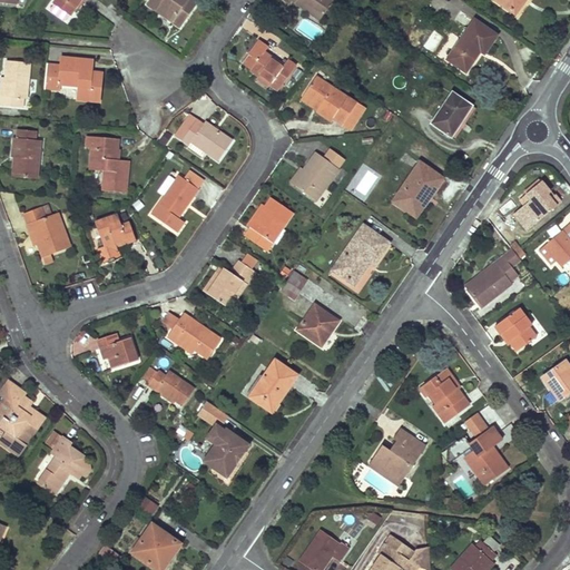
[(55,0),(52,3),(71,17),(76,9),(81,1),(84,3),(85,0),(55,0)]
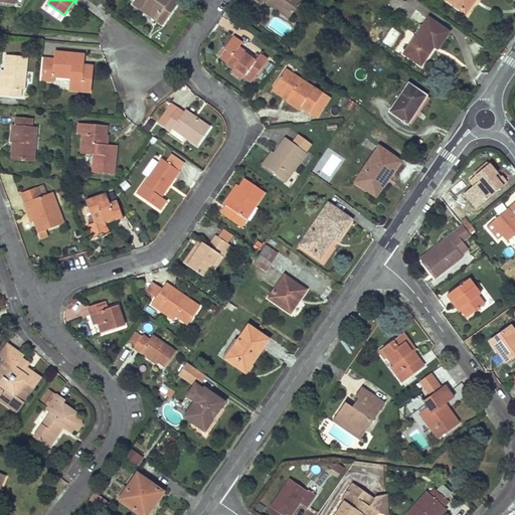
[(135,0),(133,4),(163,25),(179,2),(175,0),(135,0)]
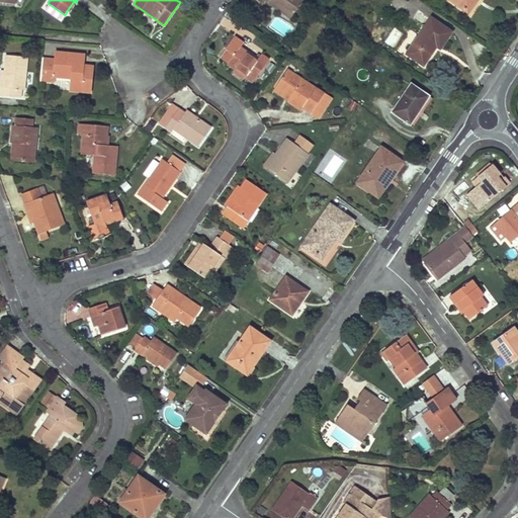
[(303,0),(263,0),(274,7),(277,3),(293,14),(303,0)]
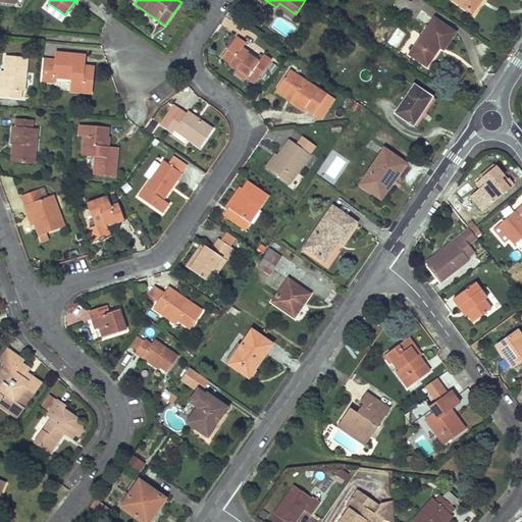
[(454,0),(468,10),(475,0),(454,0)]
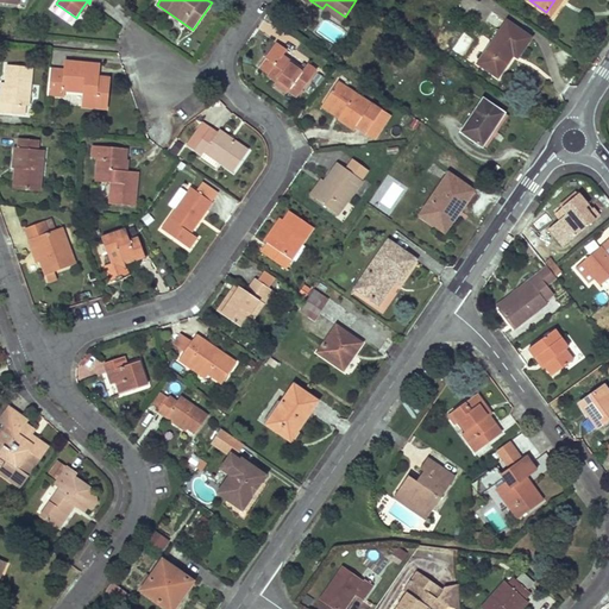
[(550,16),(560,0),(554,0),(546,12),(550,16)]
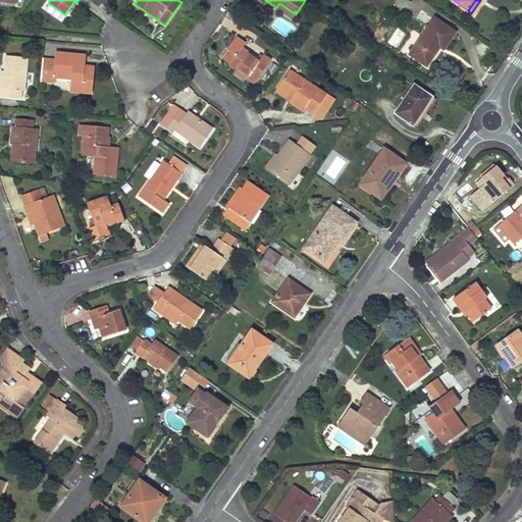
[(293,18),(296,14),(279,3),(276,7),(293,18)]
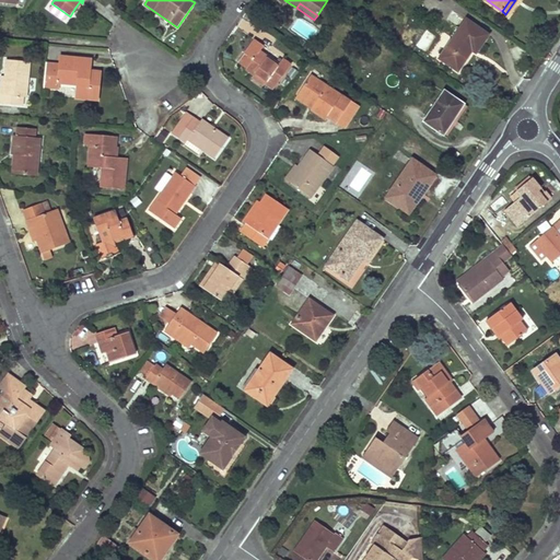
[(488,35),(466,20),(440,58),(457,71),(469,53),(468,51),(470,49),(471,50),(476,53),(488,35)]
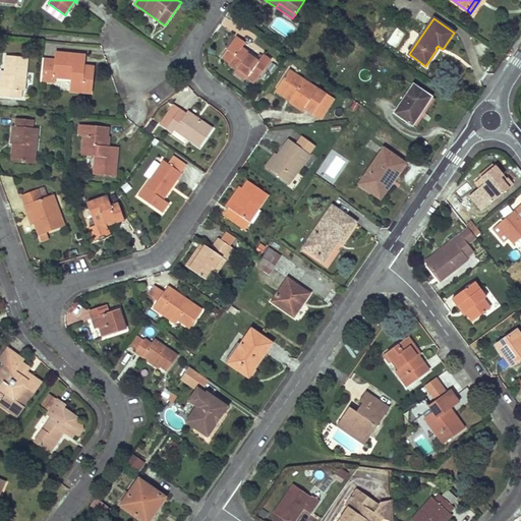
[(237,68),(247,75),(246,77),(253,83),(270,61),(263,55),(258,60),(255,58),(253,59),(250,57),(251,55),(242,49),(246,43),(237,37),(227,50),(221,59),(229,64),(229,65),(236,70),(237,68)]
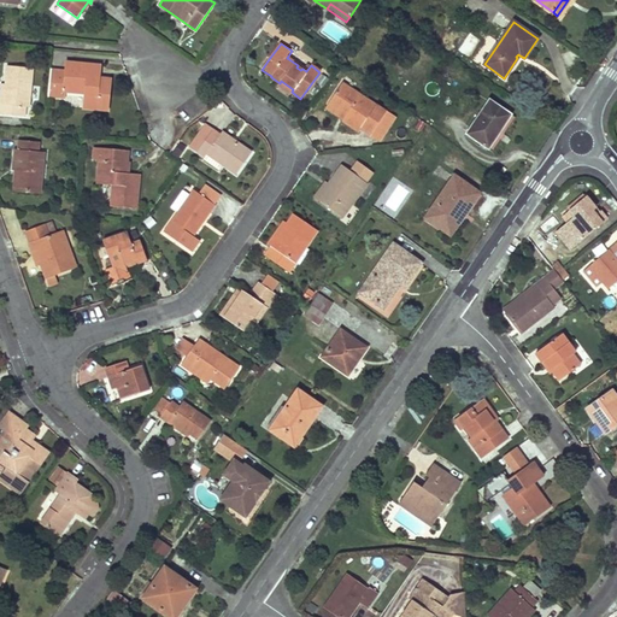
[(48,95),(65,98),(65,92),(86,93),(84,107),(107,110),(110,80),(99,78),(92,77),(93,65),(66,63),(65,71),(51,70),(48,95)]
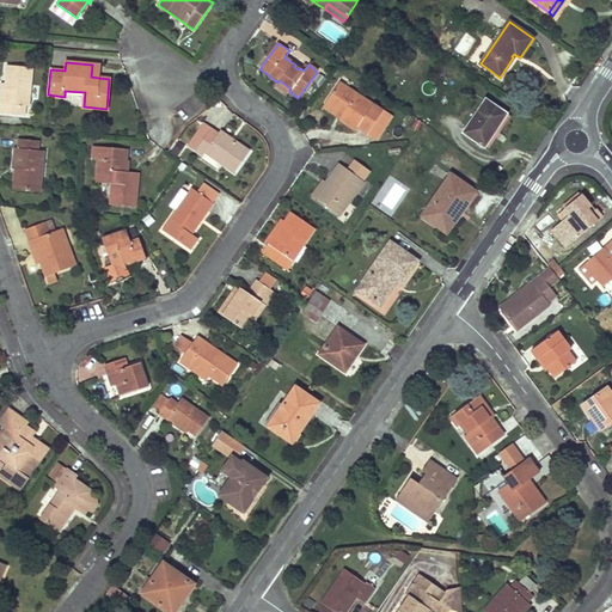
[(32,68),(7,66),(6,77),(6,84),(4,104),(0,103),(0,112),(24,116),(25,106),(29,106),(32,68)]
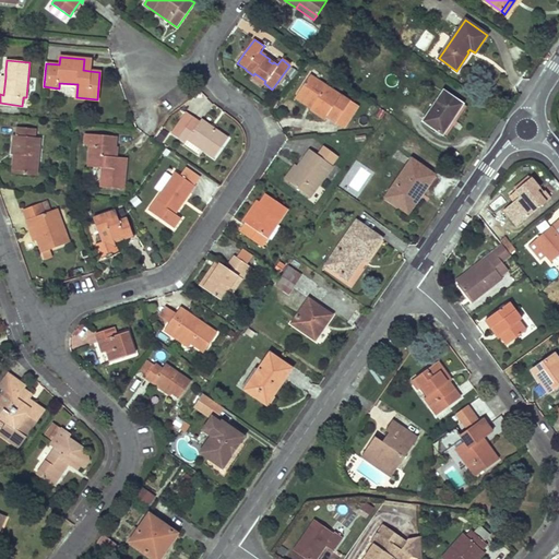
[(264,83),(265,81),(254,73),(253,75),(251,78),(262,85),(264,83)]
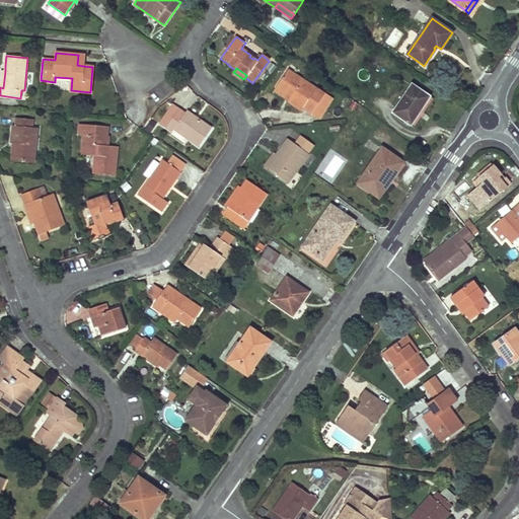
[(288,101),(302,110),(304,108),(311,114),(324,94),(287,70),(277,86),(291,96),(288,100),(288,101)]
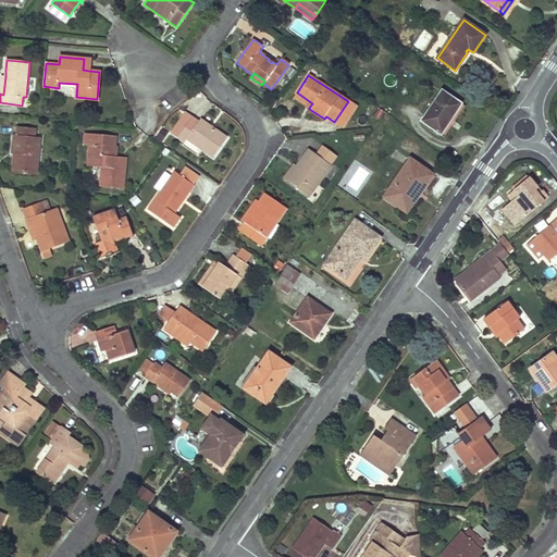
[(421,121),(441,134),(448,123),(445,120),(447,116),(450,120),(461,103),(442,90),(421,121)]
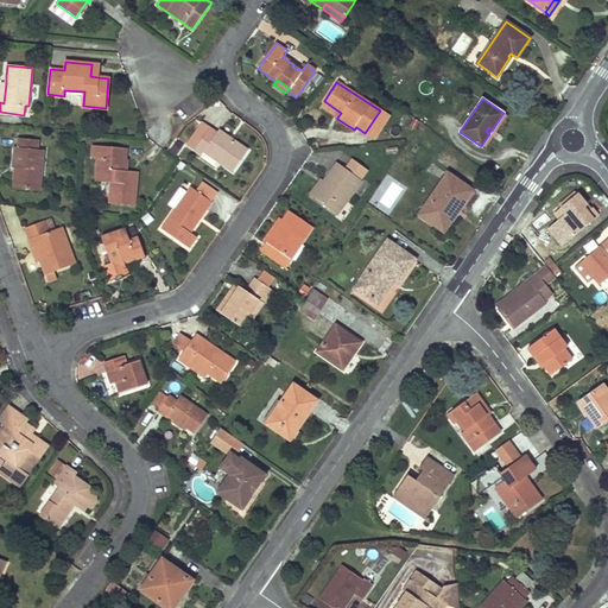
[(324,101),(320,107),(337,118),(341,113),(324,101)]
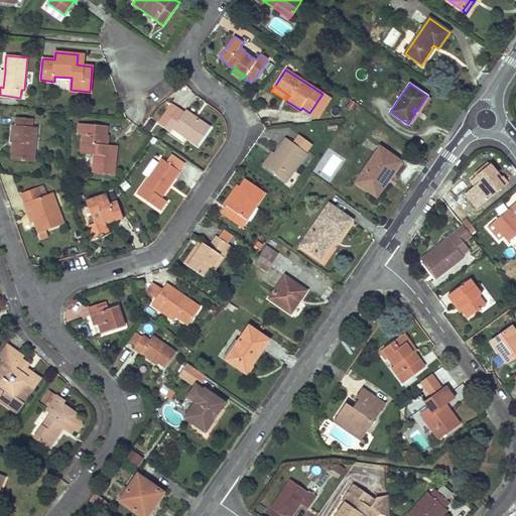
[(330,99),(323,94),(309,113),(316,117),(330,99)]
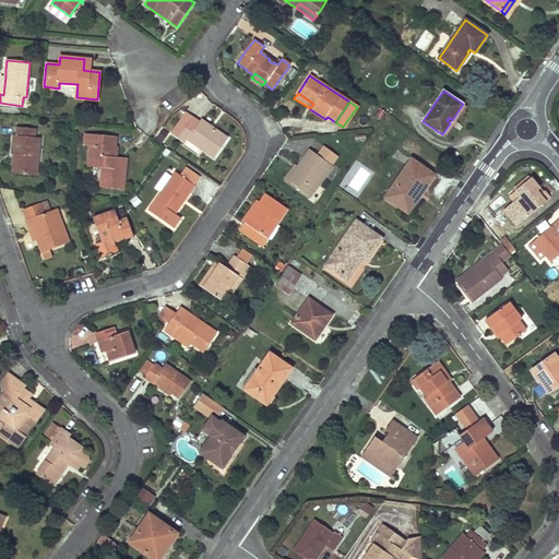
[(178,138),(192,118),(186,114),(171,132),(178,138)]
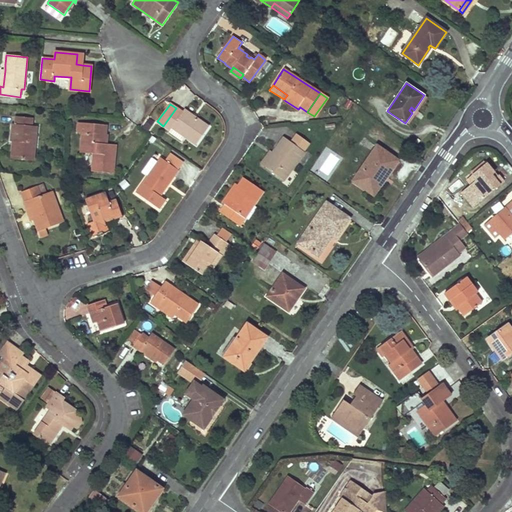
[(182,112),(176,108),(163,126),(170,130),(172,128),(185,137),(196,145),(208,127),(184,110),(182,112)]
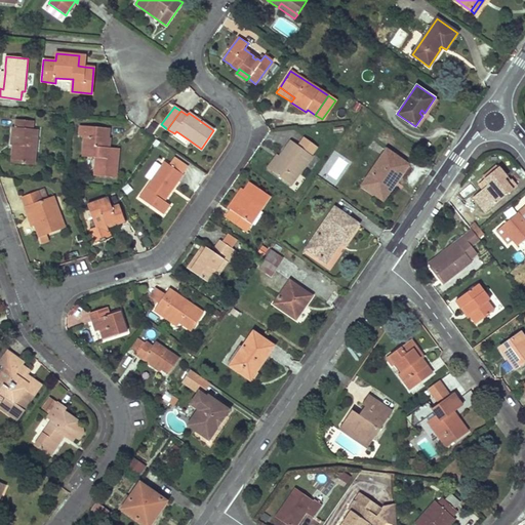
[(15,163),(34,165),(37,129),(32,129),(33,121),(16,119),(15,127),(12,127),(11,145),(12,145),(18,146),(18,150),(16,150),(15,163)]
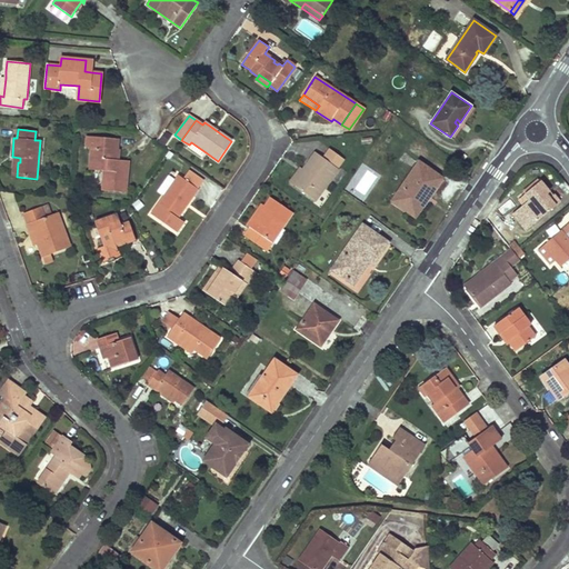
[(118,139),(87,136),(86,147),(91,148),(89,170),(103,171),(102,190),(126,192),(128,167),(118,166),(118,160),(119,150),(117,149),(118,139)]
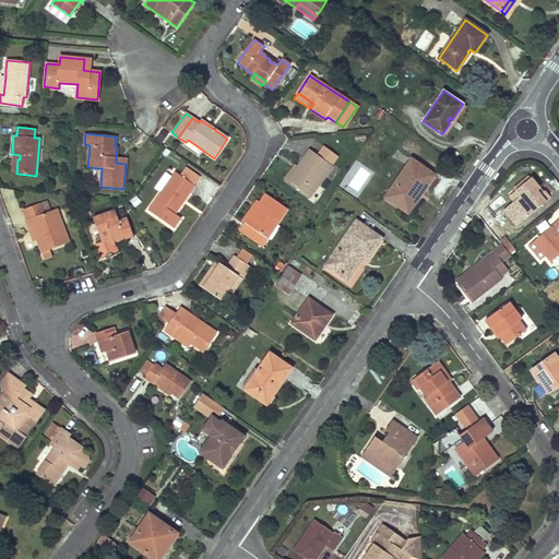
[(198,155),(202,150),(188,140),(186,142),(183,144),(198,155)]
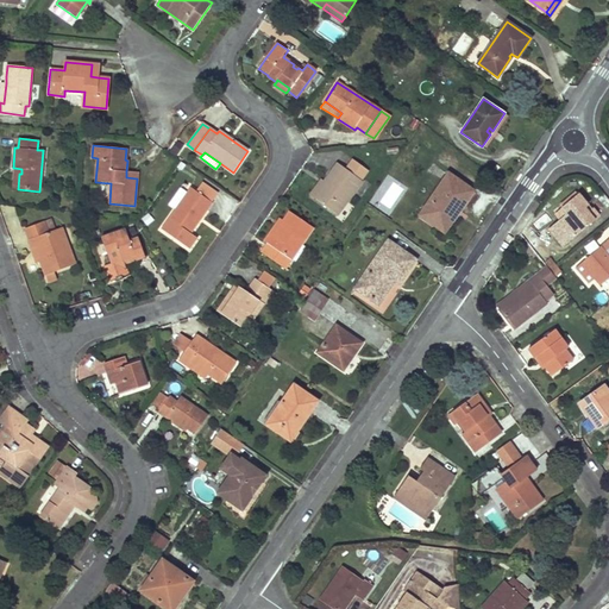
[(314,199),(337,215),(362,181),(360,180),(368,170),(353,159),(346,169),(338,163),(325,181),(324,182),(326,183),(314,199)]
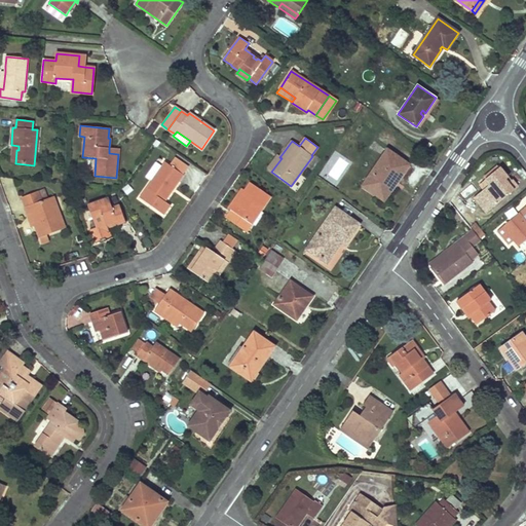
[(409,164),(387,150),(365,182),(382,193),(393,177),(398,180),(409,164)]
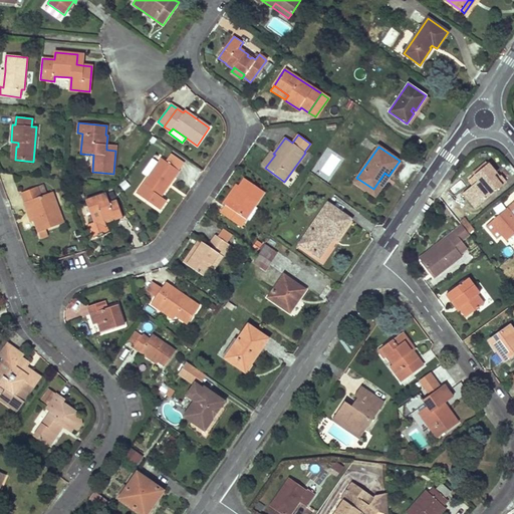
[(274,153),(271,152),(262,165),(265,168),(275,155),(273,154),(274,153)]
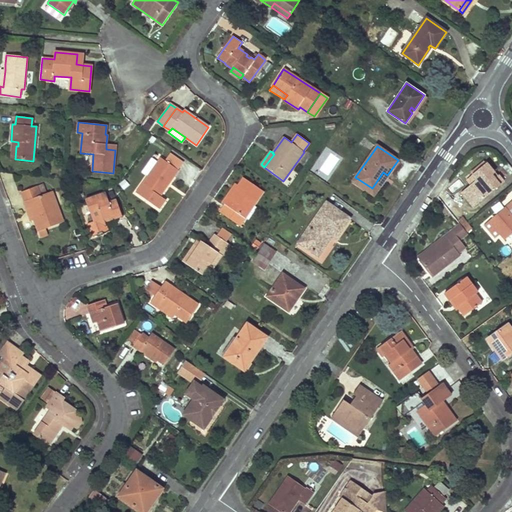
[(165,161),(178,170),(183,163),(170,154),(165,161)]
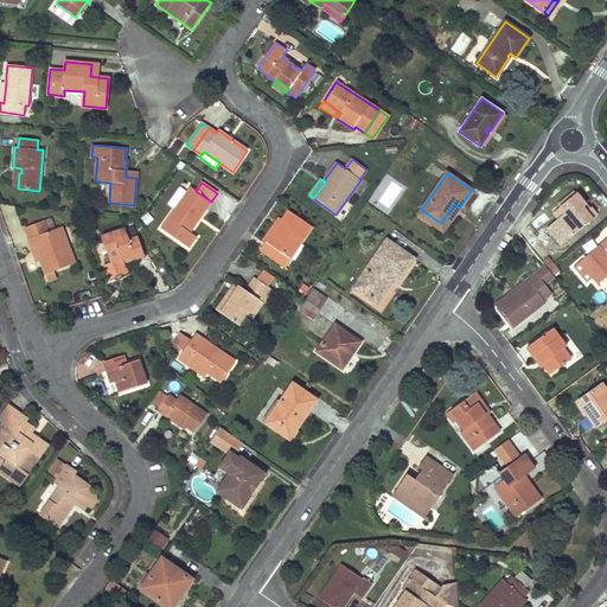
[(196,191),(189,186),(159,228),(189,249),(196,237),(190,232),(197,222),(195,221),(203,208),(205,209),(211,202),(196,191)]
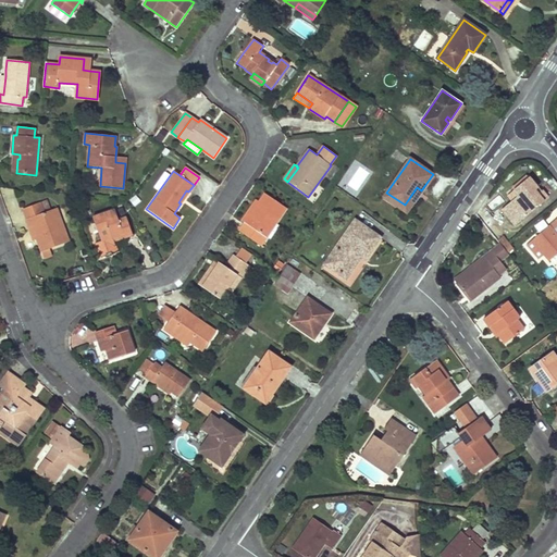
[(512,187),(514,189),(529,177),(527,175),(512,187)]
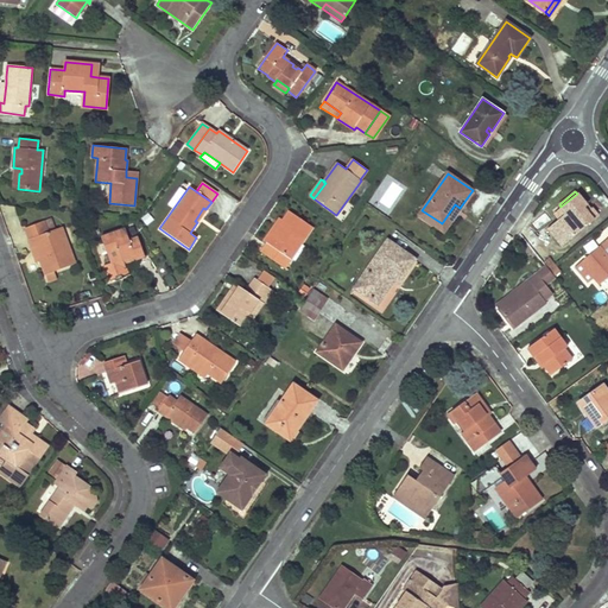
[(552,225),(567,242),(597,216),(591,208),(590,209),(587,211),(583,208),(587,206),(577,194),(561,207),(565,213),(552,225)]
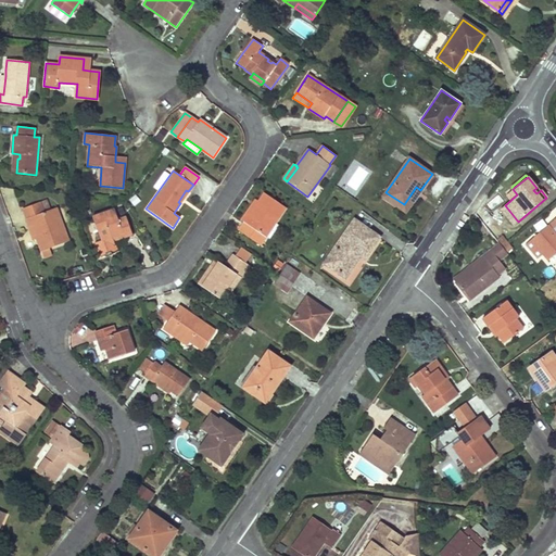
[(420,190),(416,187),(404,204),(386,192),(382,197),(406,212),(420,190)]
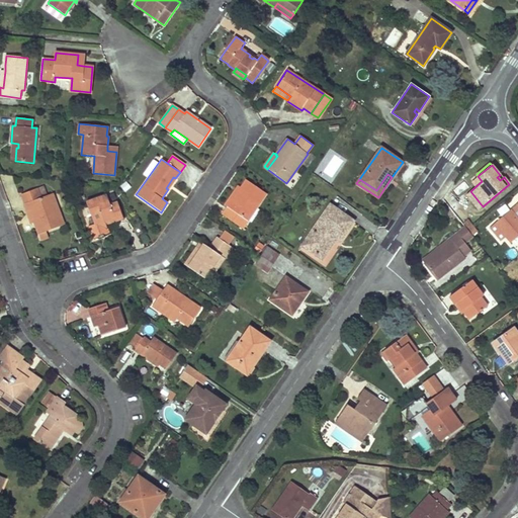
[(168,189),(175,178),(173,177),(166,188),(168,189)]
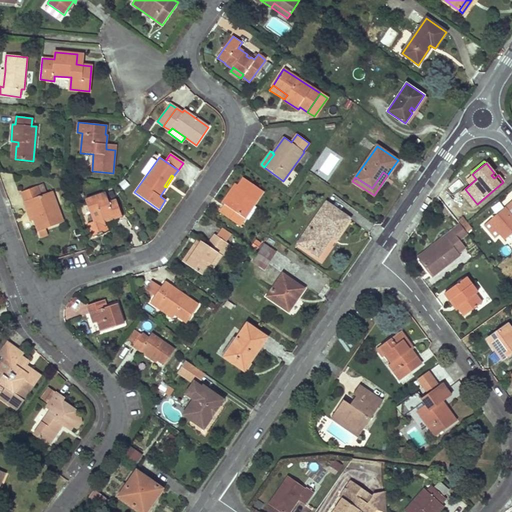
[(229,198),(227,196),(222,203),(225,204),(220,212),(239,226),(245,218),(243,216),(252,203),(254,205),(263,191),(243,177),(238,186),(229,198)]
